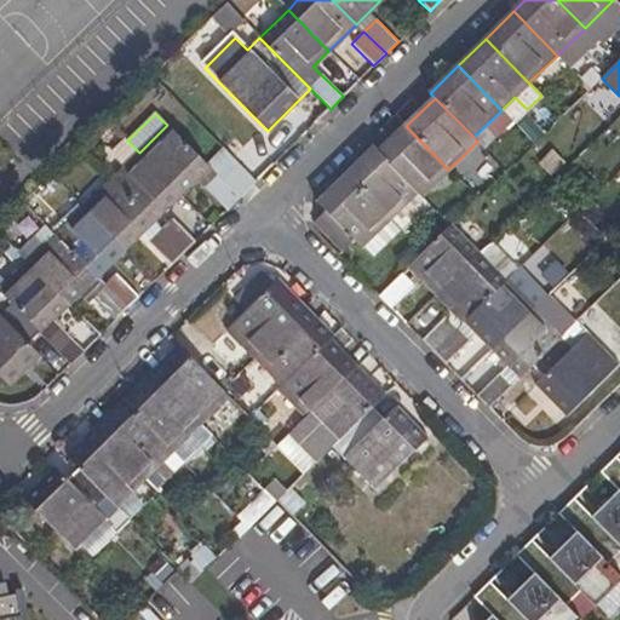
[(227,211),(239,199),(167,125),(139,153),(181,195),(196,179),(227,211)]
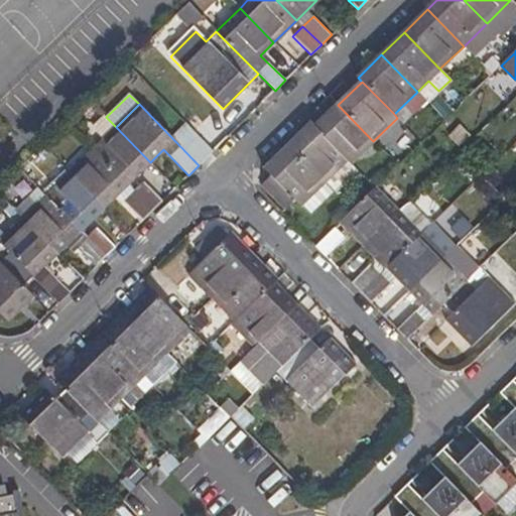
[(347,160),(350,163),(373,141),(338,105),(314,127),(347,160)]
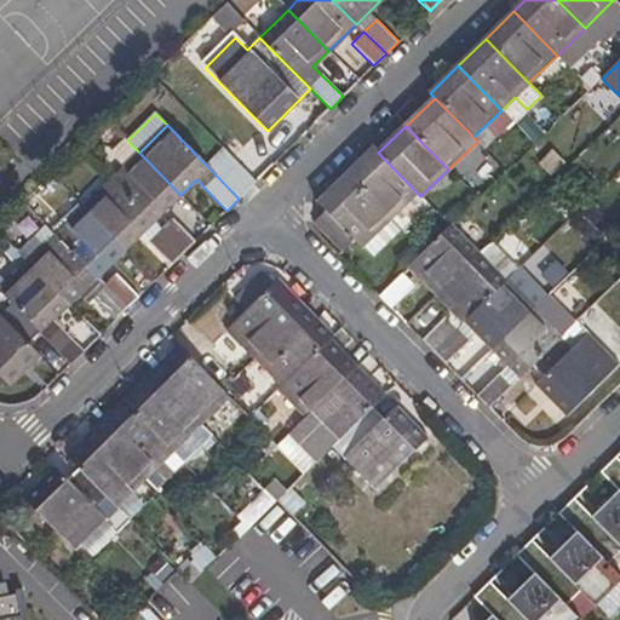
[(373,149),(345,176),(388,220),(417,193),(378,153),(373,149)]
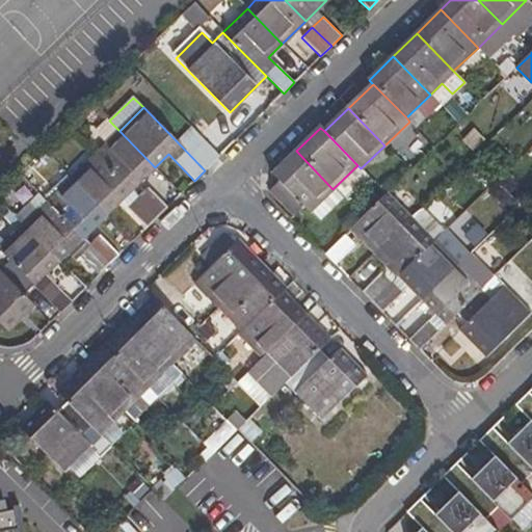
[(120,131),(96,155),(131,191),(155,167),(120,131)]
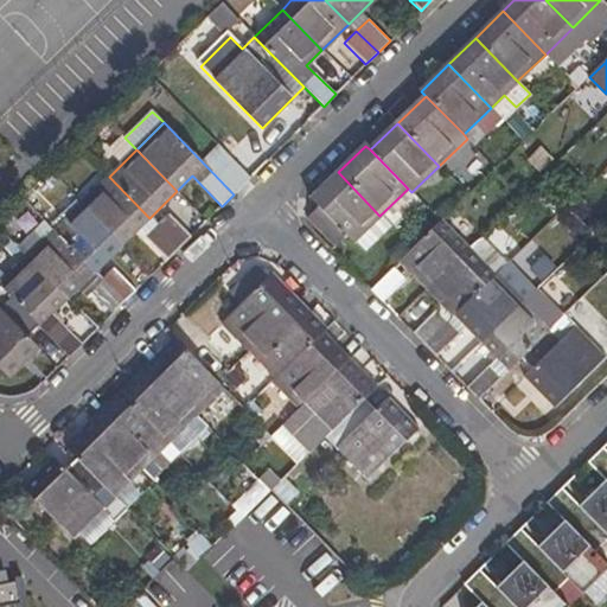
[(379,216),(338,172),(311,199),(352,242),(356,240),(379,216)]
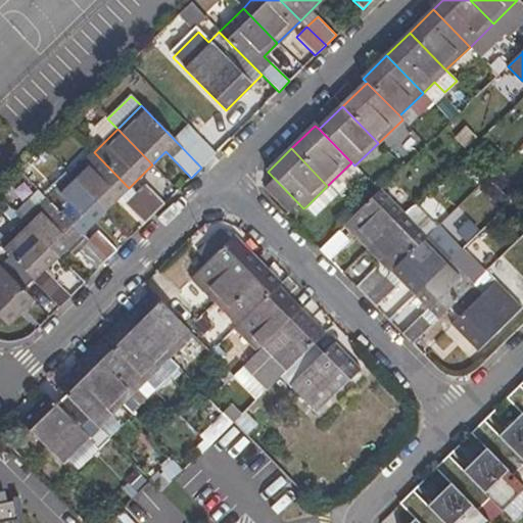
[(129,188),(94,152),(69,176),(104,211),(129,188)]
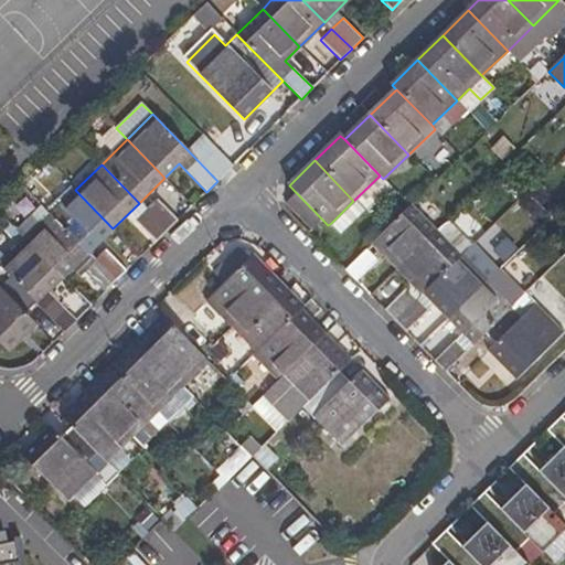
[(113,228),(75,190),(50,215),(87,254),(113,228)]
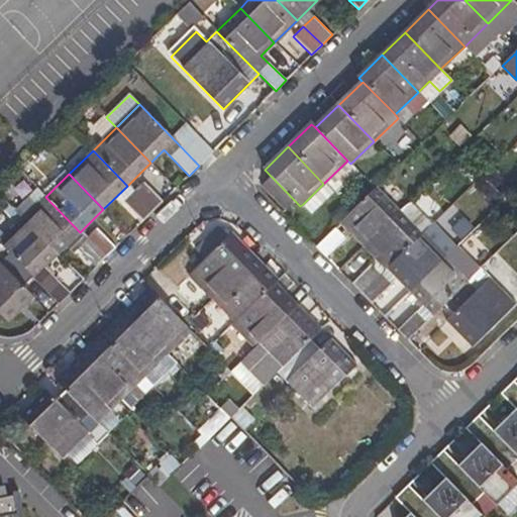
[(144,183),(133,193),(152,212),(163,202),(144,183)]
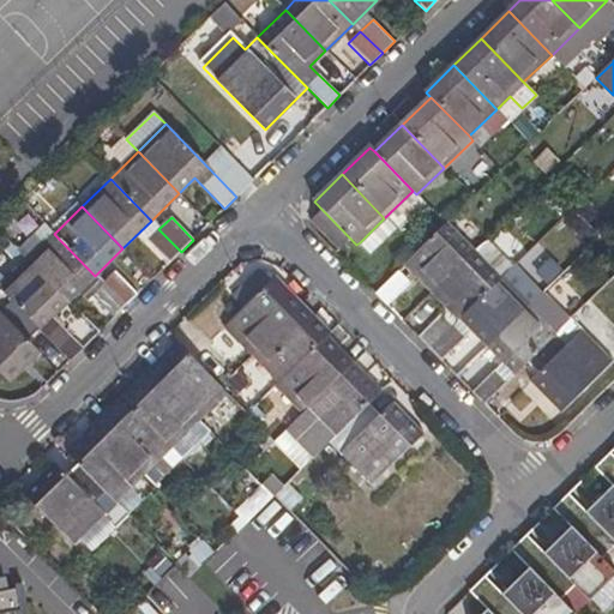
[(384,218),(360,242),(371,253),(396,229),(384,218)]
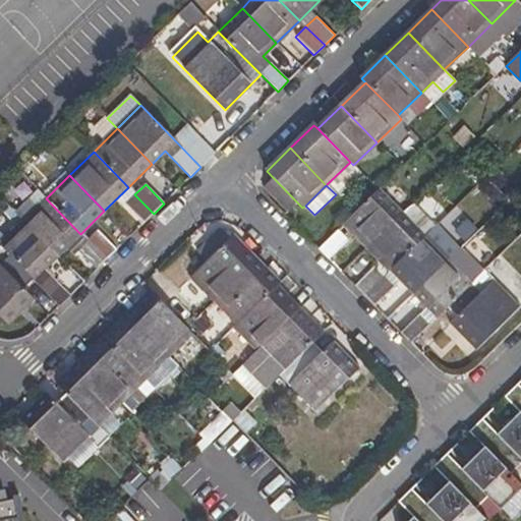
[(367,248),(401,215),(379,191),(355,214),(344,225),(367,248)]
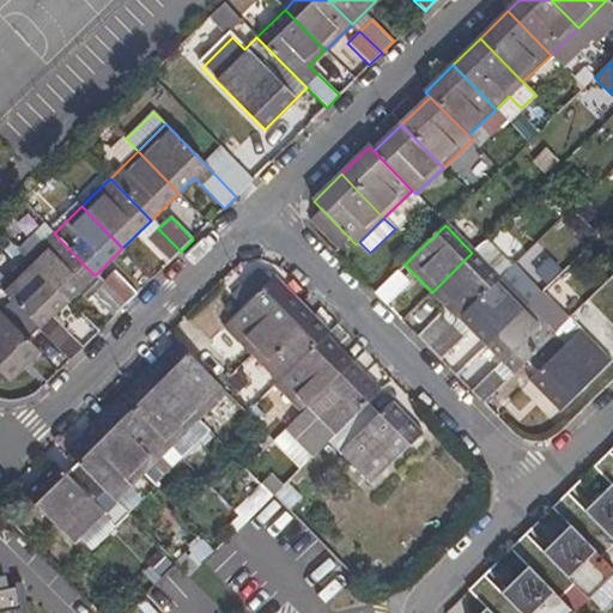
[(147,240),(169,263),(181,252),(158,229),(147,240)]
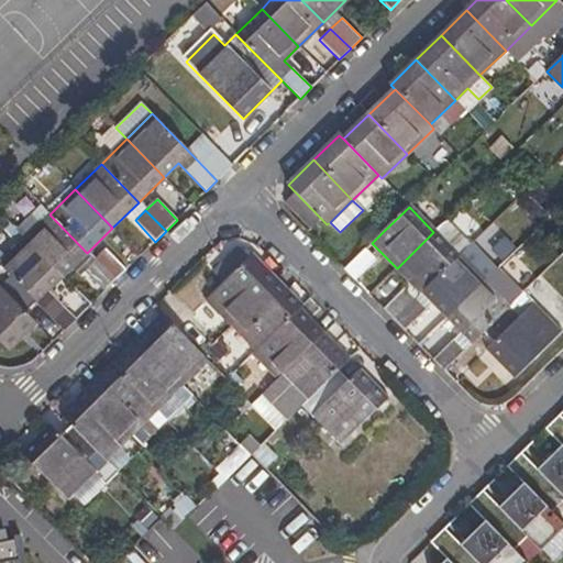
[(87,253),(50,214),(40,223),(32,214),(15,230),(25,239),(63,277),(76,264),(87,253)]
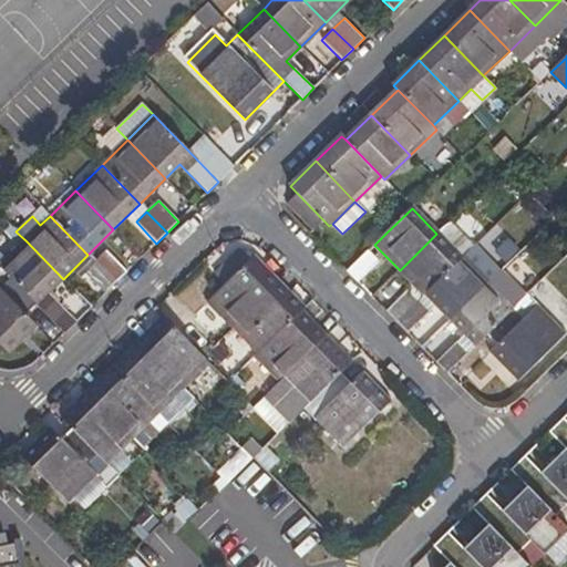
[(424,296),(426,295),(462,258),(436,234),(400,270),(424,296)]
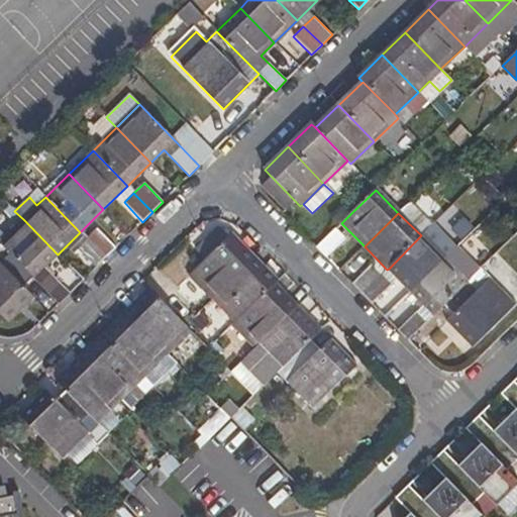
[(34,277),(60,303),(71,293),(44,267),(58,254),(23,219),(0,241),(0,242),(13,255),(34,277)]
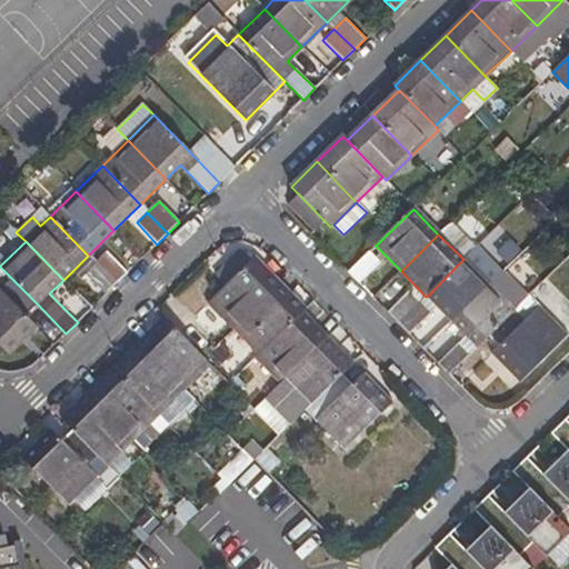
[(96,262),(116,283),(127,272),(107,251),(96,262)]
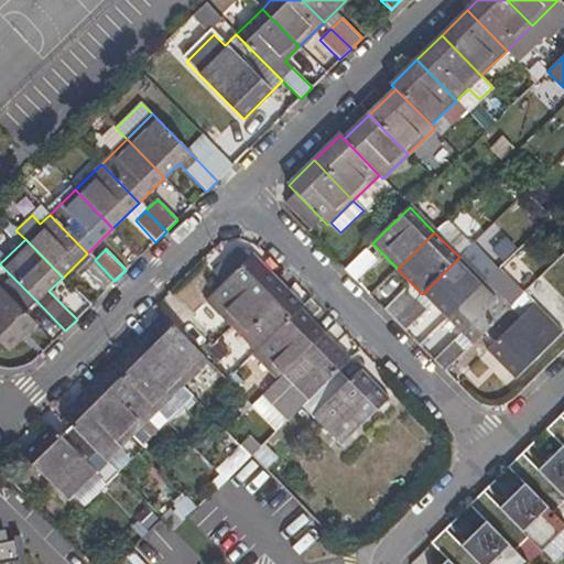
[(231,325),(277,281),(252,255),(247,260),(238,250),(215,272),(225,282),(207,300),(231,325)]
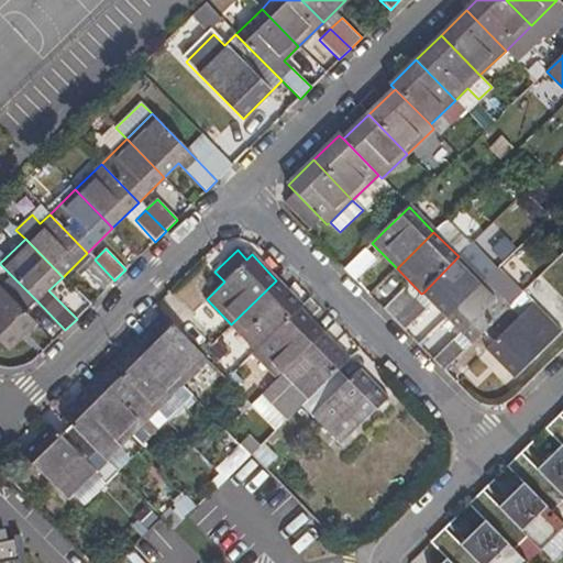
[(344,271),(354,282),(376,261),(365,250),(344,271)]
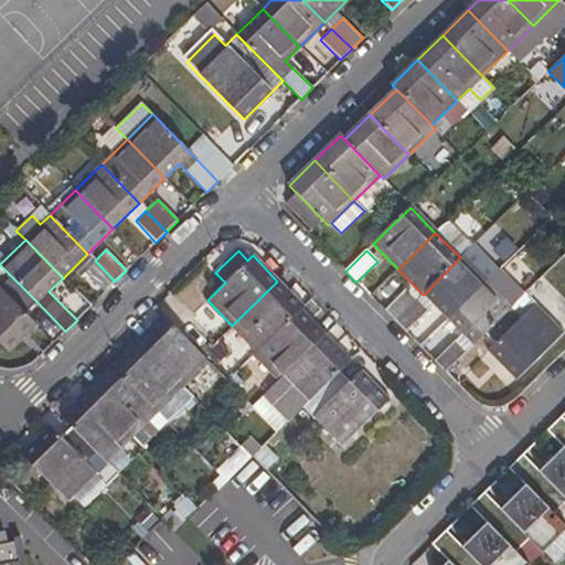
[(95,260),(87,254),(76,265),(105,292),(115,281),(95,260)]
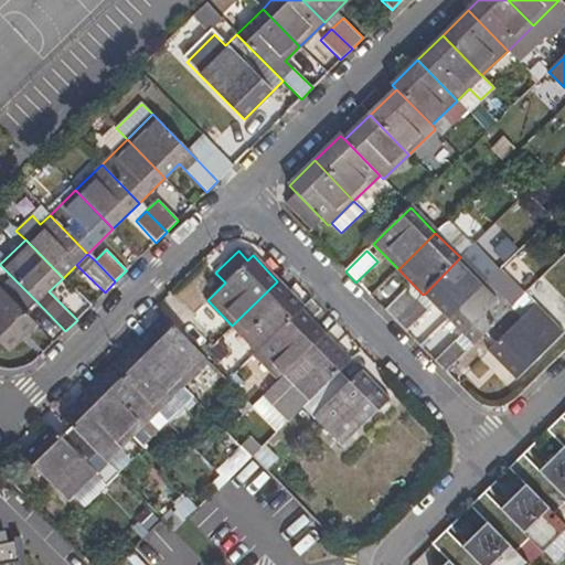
[(449,318),(486,281),(461,256),(460,257),(425,294),(449,318)]
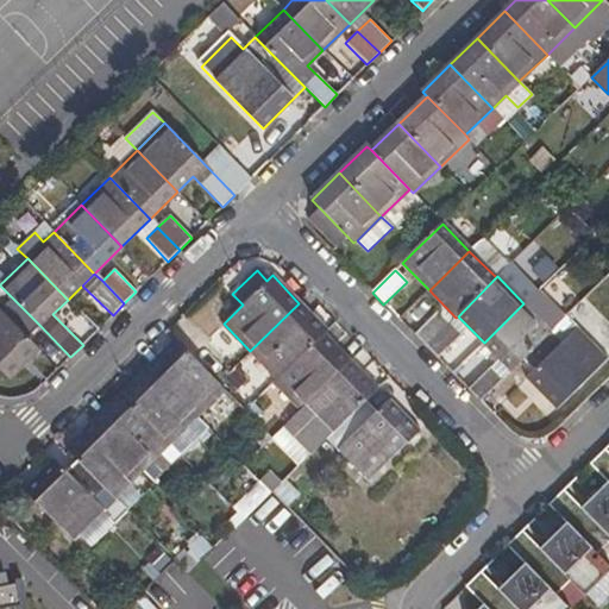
[(41,326),(16,301),(4,313),(0,307),(0,370),(8,380),(39,349),(29,338),(41,326)]
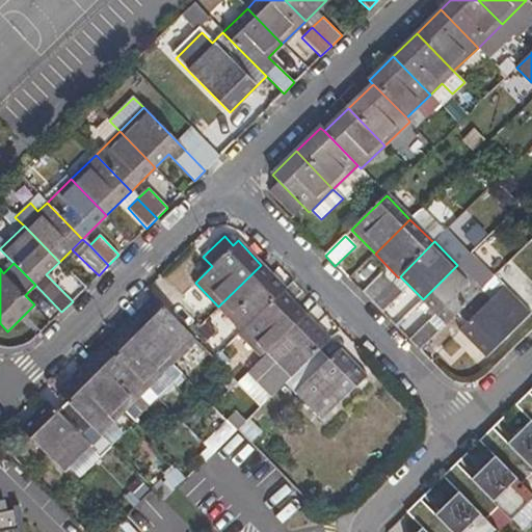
[(285,289),(261,265),(218,307),(241,330),(282,291),(285,289)]
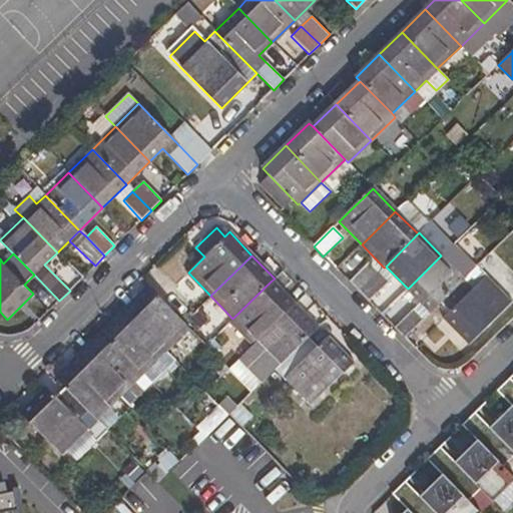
[(440,302),(464,279),(441,255),(408,289),(430,312),(440,302)]
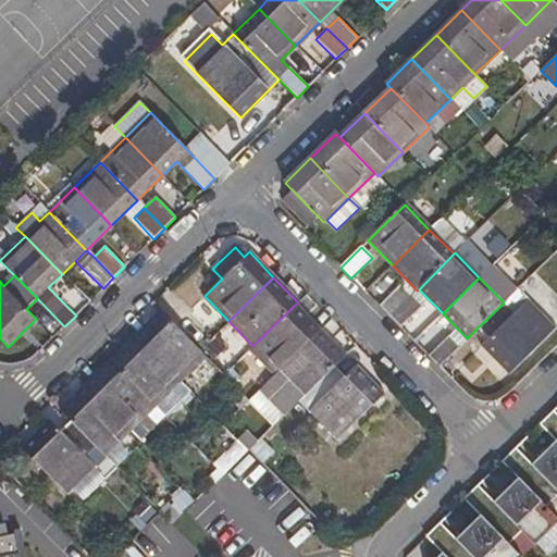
[(390,317),(410,297),(399,286),(379,306),(390,317)]
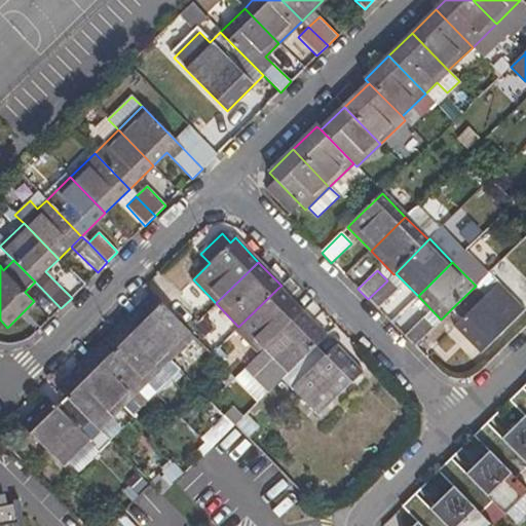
[(497,286),(487,274),(476,286),(486,297),(497,286)]
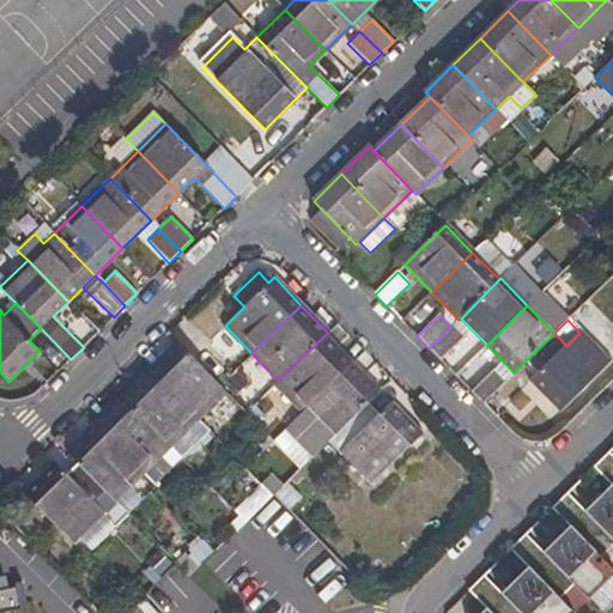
[(429,349),(441,360),(462,338),(451,327),(429,349)]
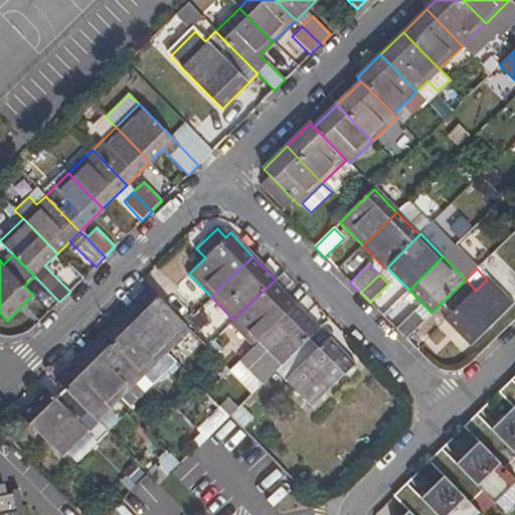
[(476,291),(466,280),(442,303),(452,314),(446,320),(471,346),(512,306),(487,280),(476,291)]
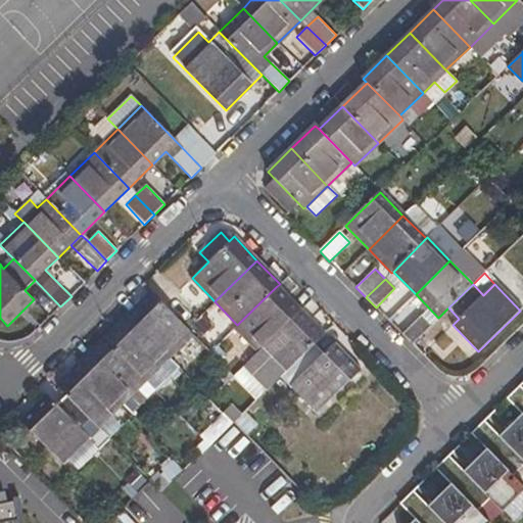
[(277,286),(237,325),(234,328),(257,351),(299,311),(277,286)]
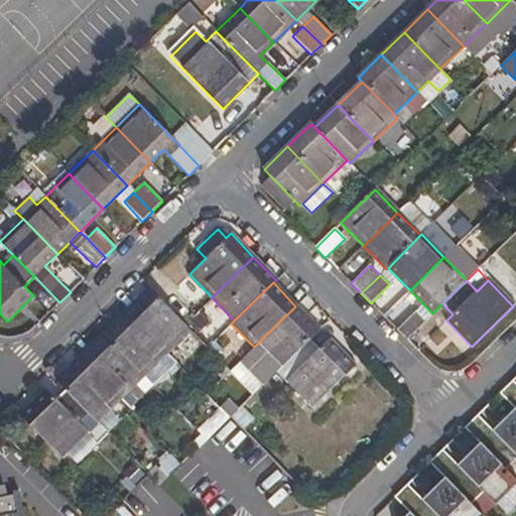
[(125,312),(166,354),(189,332),(183,325),(149,289),(125,312)]
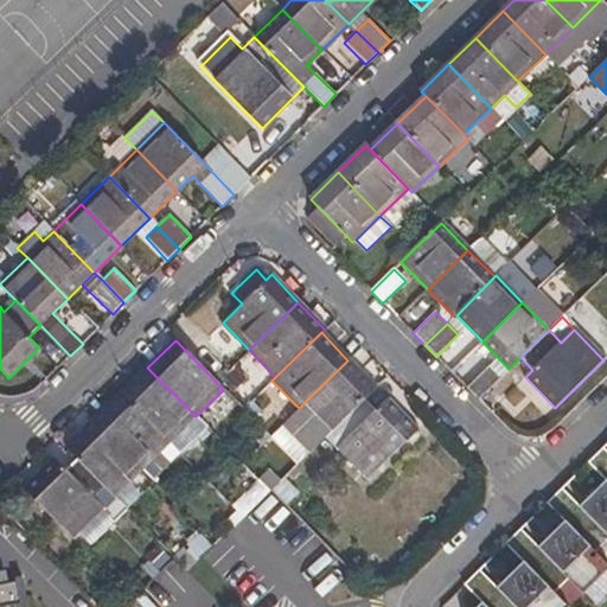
[(301,410),(325,435),(363,398),(374,388),(347,360),(299,408),(301,410)]
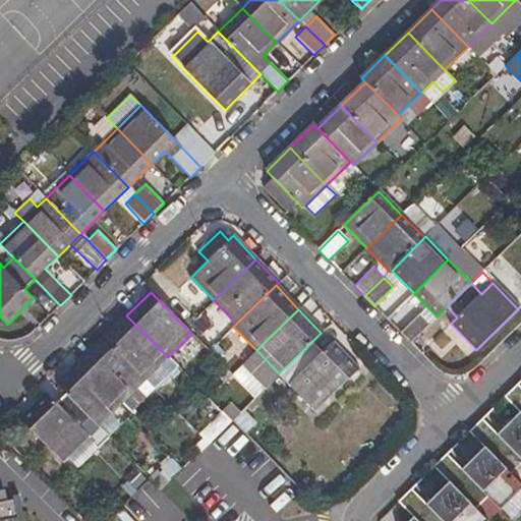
[(400,333),(410,343),(429,324),(419,314),(400,333)]
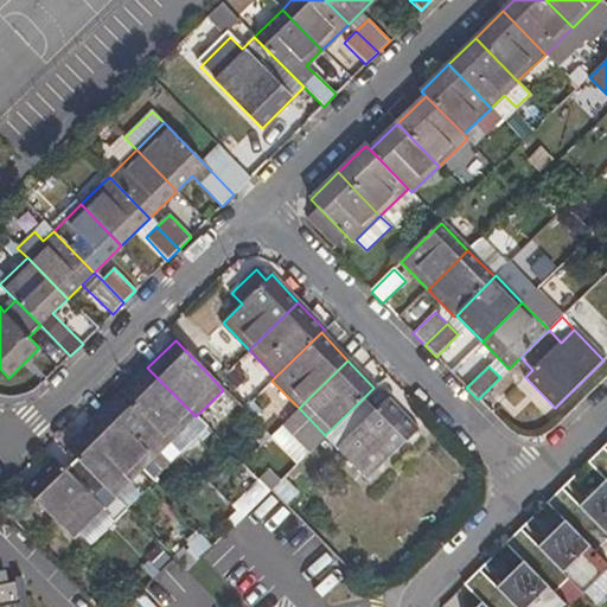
[(120,394),(168,443),(196,416),(147,368),(120,394)]
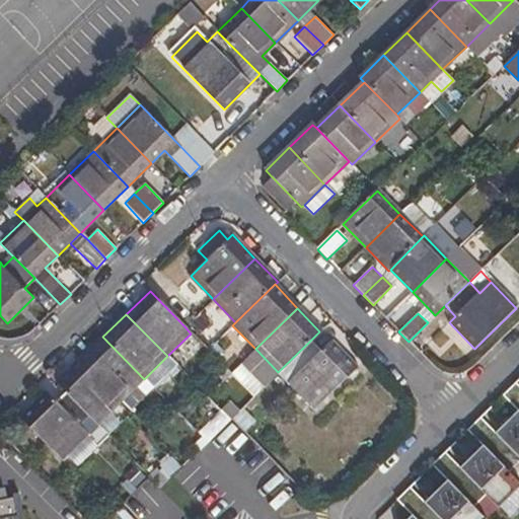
[(121,401),(144,379),(102,337),(80,360),(121,401)]
